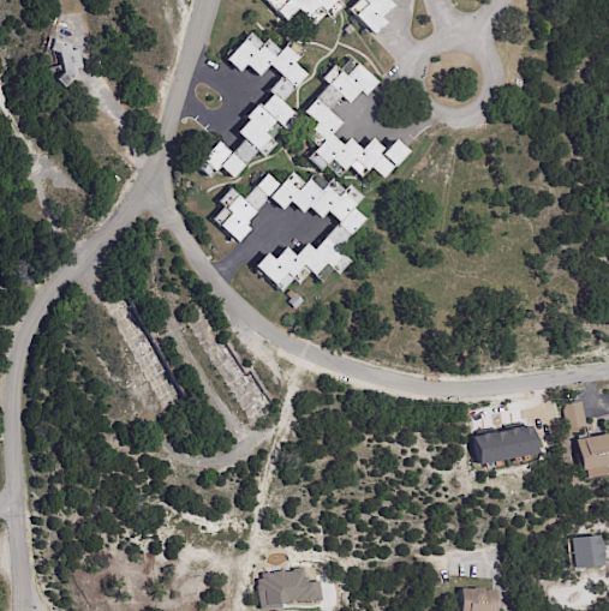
[(338,0),(329,9),(323,4),(310,16),(302,6),(290,18),(272,0),(338,0)]
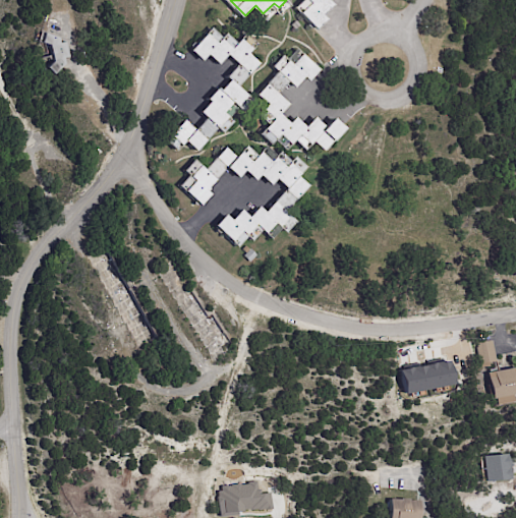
[(333,0),(336,3),(326,13),(330,18),(319,29),(298,7),(304,0),(333,0)]
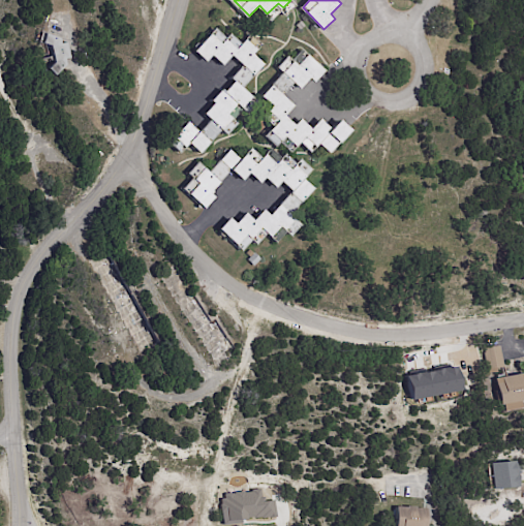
[(305,19),(309,24),(305,28),(301,23),(305,19)]
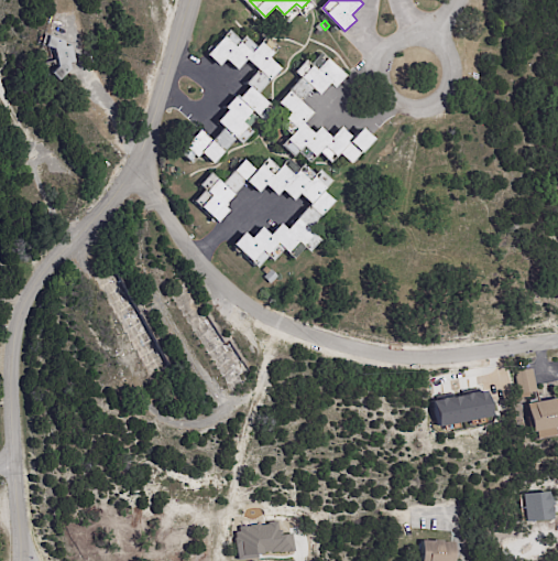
[(269,35),(280,45),(270,56),(282,67),(259,93),(273,106),(263,118),(260,115),(249,127),(254,131),(243,143),(237,138),(214,163),(201,151),(192,162),(181,151),(201,129),(214,140),(225,127),(218,121),(229,109),(226,107),(237,95),(240,97),(250,86),(245,83),(259,68),(248,57),(238,68),(226,57),(219,64),(208,54),(231,29),(242,40),(247,34),(259,45),(267,35),(269,35)]
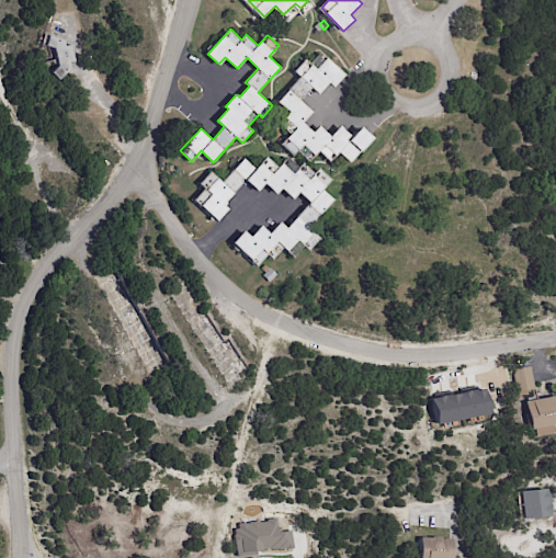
[(50,35),(66,38),(67,45),(75,44),(76,49),(79,48),(80,53),(76,54),(78,59),(72,60),(74,67),(60,78),(54,71),(59,65),(56,47),(48,45),(50,34),(50,35)]
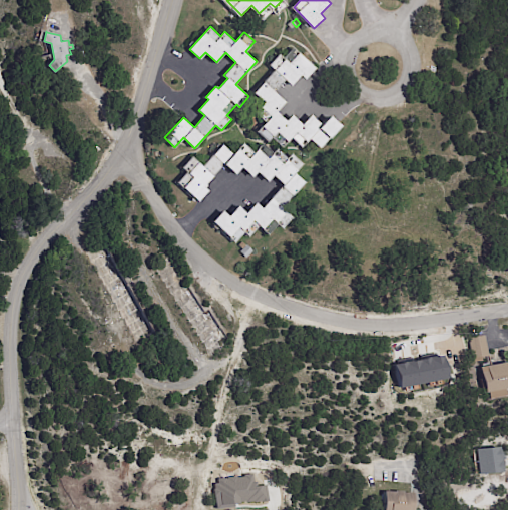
[(299,51),(317,68),(307,78),(303,74),(293,85),(287,79),(276,91),(287,101),(277,111),(288,121),(294,115),(304,124),(313,115),(323,124),(331,116),(342,126),(322,147),(311,138),(303,146),(293,137),(284,146),(273,136),(269,141),(258,131),(267,121),(257,111),(266,102),(255,92),(276,69),(271,64),(281,53),(285,57),(295,47),(299,51)]
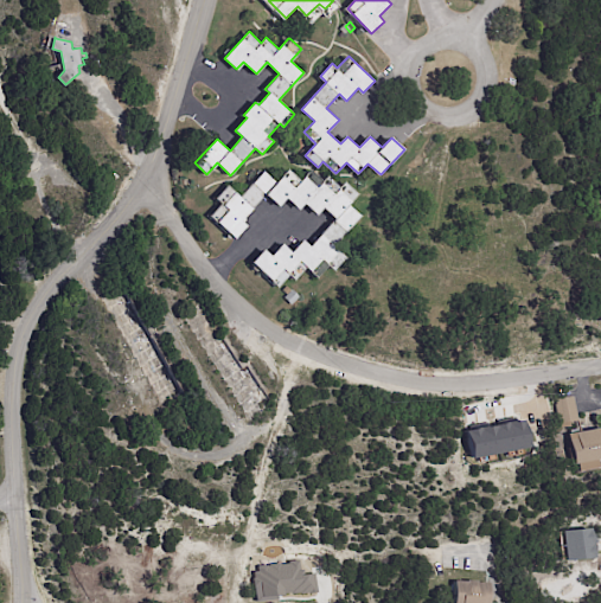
[(255,260),(264,250),(272,257),(283,244),(293,252),(304,241),(311,247),(337,219),(324,207),(318,215),(305,203),(299,209),(287,197),(279,205),(267,194),(241,220),(247,226),(235,238),(211,216),(222,204),(216,198),(228,185),(241,197),(266,171),(277,183),(291,168),(302,180),(313,168),(325,180),(330,175),(341,187),(347,181),(360,193),(351,204),(363,216),(336,245),(347,257),(336,270),(331,265),(319,277),(308,267),(296,280),(291,275),(279,287),(253,262),(255,260)]
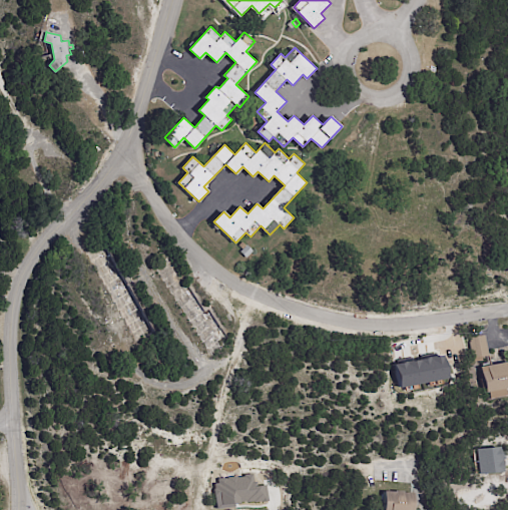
[(243,250),(250,243),(257,249),(249,257),(243,250)]
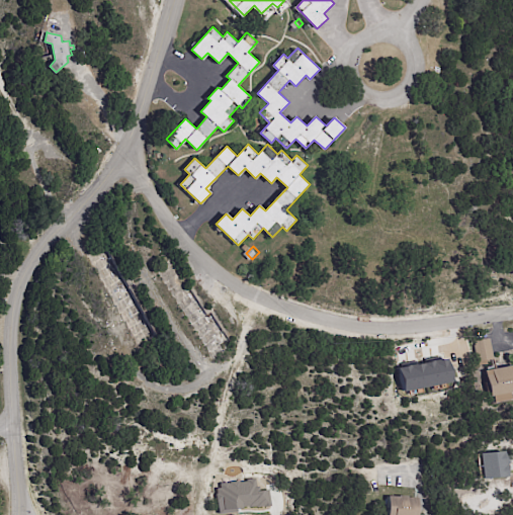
[(496,352),(497,358),(491,359),(491,363),(481,364),(478,344),(479,344),(479,339),(494,337),(496,352)]
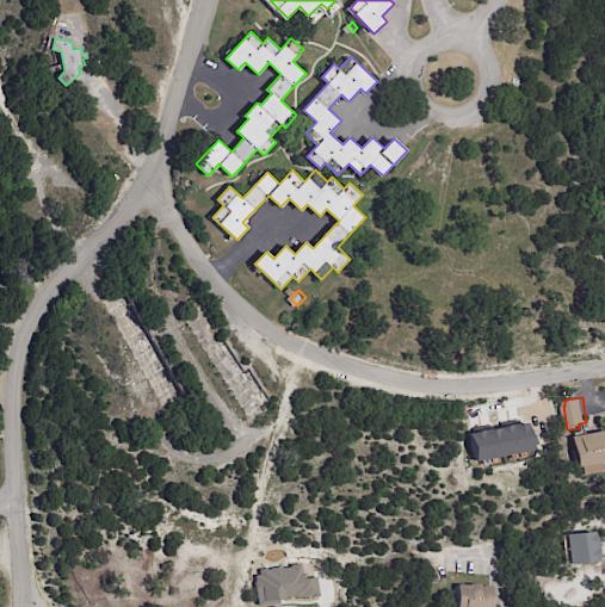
[(604,463),(582,468),(582,465),(580,465),(579,458),(580,458),(576,437),(604,431),(604,463)]
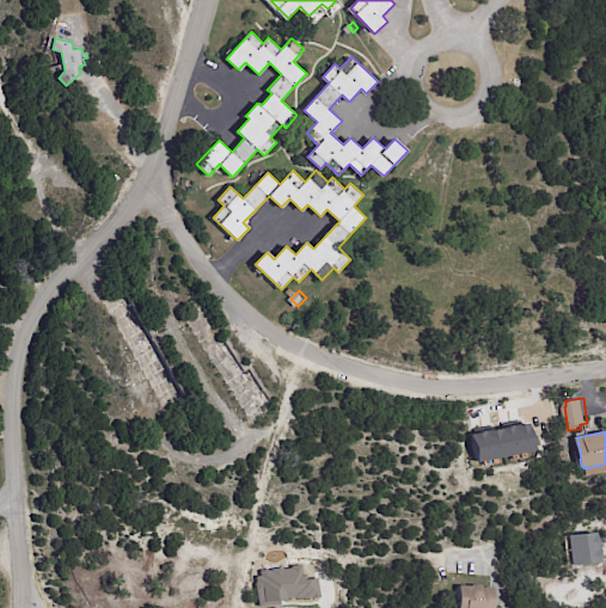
[(324,595),(322,575),(308,576),(307,563),(259,566),(262,600),(324,595)]
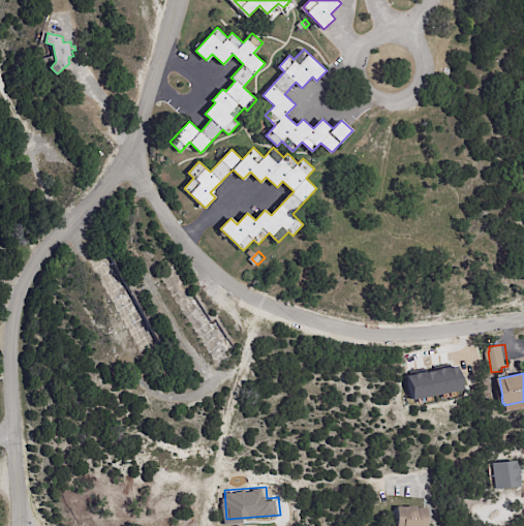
[(430,523),(429,525),(399,525),(400,506),(411,507),(411,505),(420,506),(420,507),(431,508),(430,523)]
